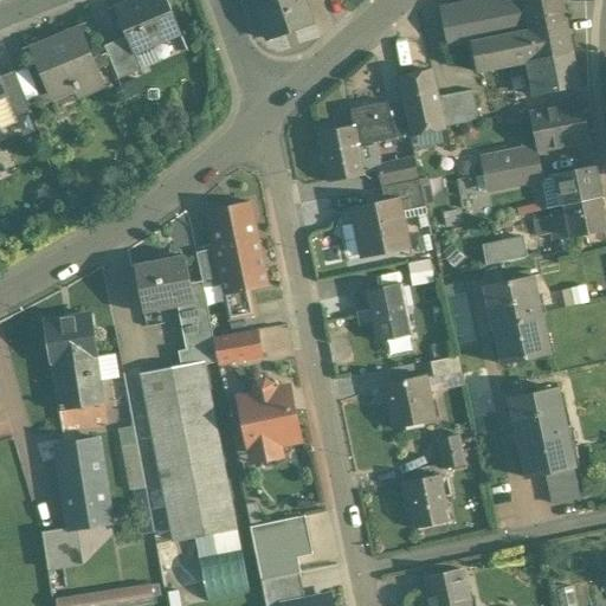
[(166,0),(140,0),(115,11),(126,38),(133,53),(135,53),(181,34),(166,0)]
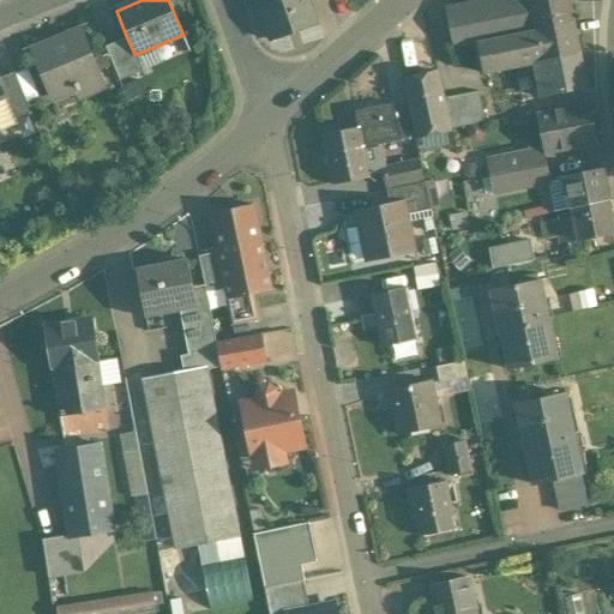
[(254,0),(270,41),(317,24),(307,0),(254,0)]
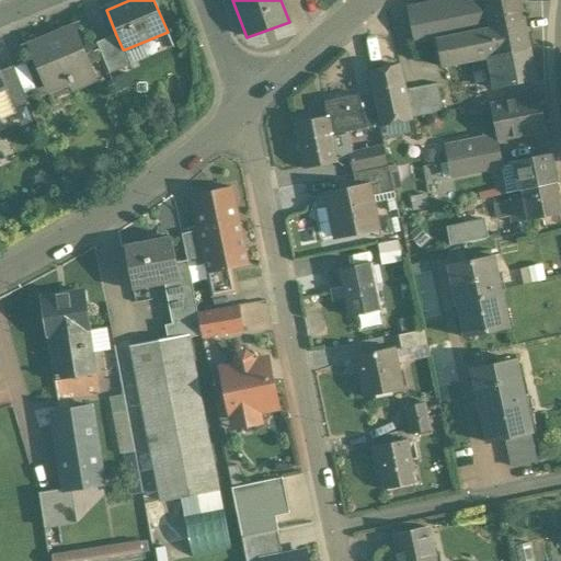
[(484,0),(441,0),(408,7),(416,42),(437,38),(490,27),(484,0)]
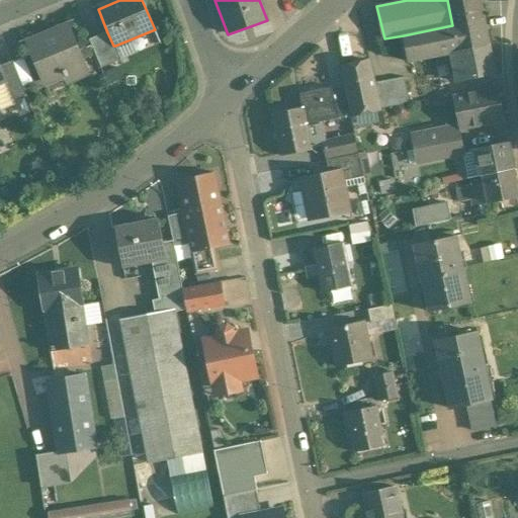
[(479,0),(447,0),(452,25),(483,19),(479,0)]
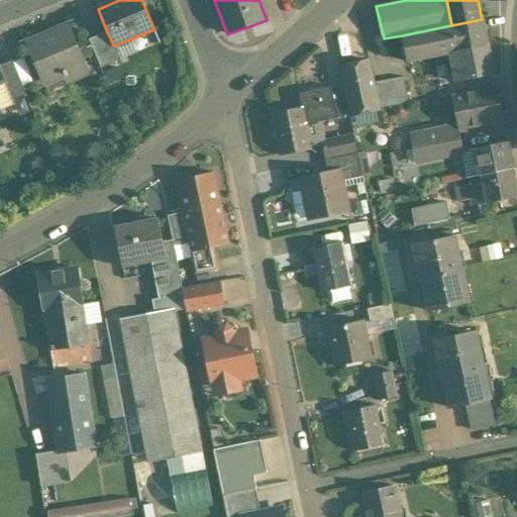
[(451,25),(403,35),(409,61),(450,53),(456,82),(494,74),(483,19),(482,19),(451,25)]
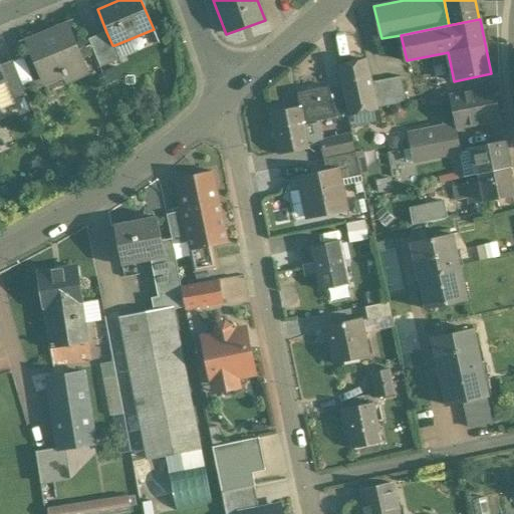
[(69,29),(28,46),(31,53),(42,80),(62,72),(66,83),(87,74),(69,29)]
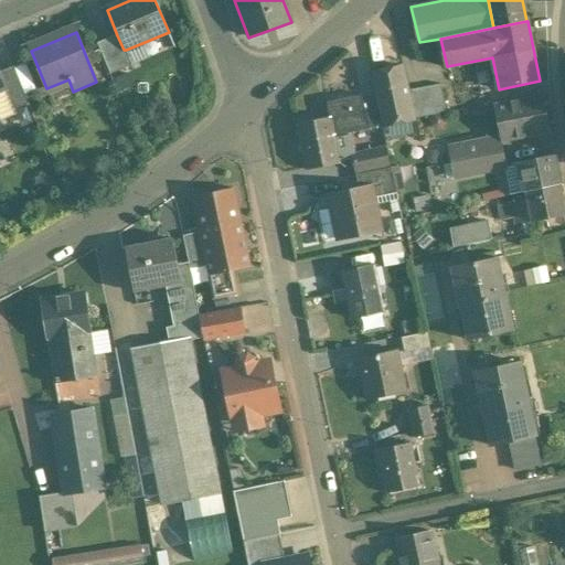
[(124,50),(117,35),(97,43),(110,75),(132,66),(126,50),(124,50)]
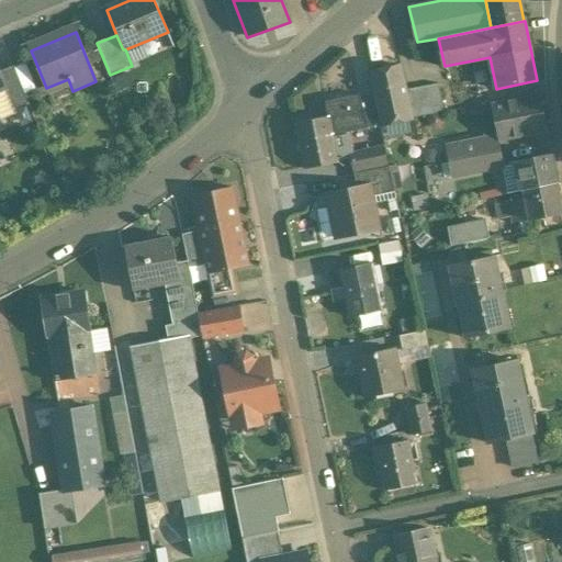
[(34,58),(13,67),(29,104),(48,96),(46,88),(34,58)]
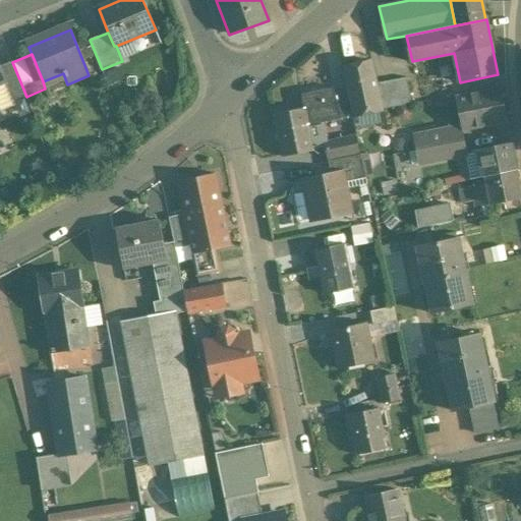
[(372,61),(343,67),(348,92),(353,115),(383,109),(378,82),(372,61)]
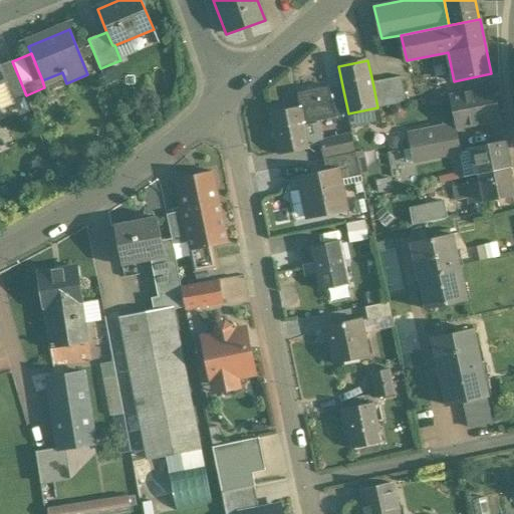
[(26,95),(12,61),(0,65),(0,68),(5,81),(4,82),(12,101),(26,95)]
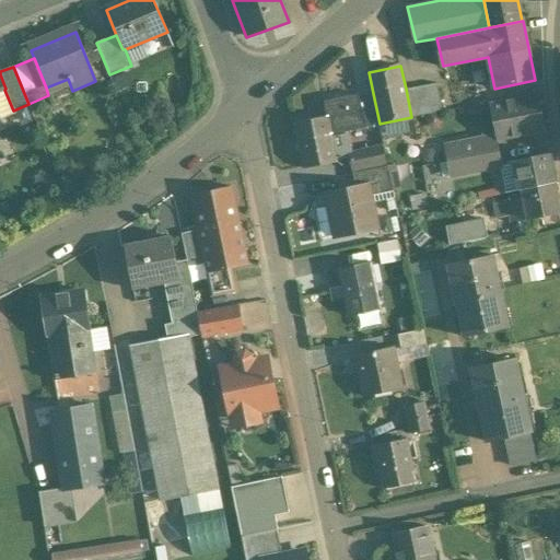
[(436,83),(406,89),(411,117),(443,111),(436,83)]
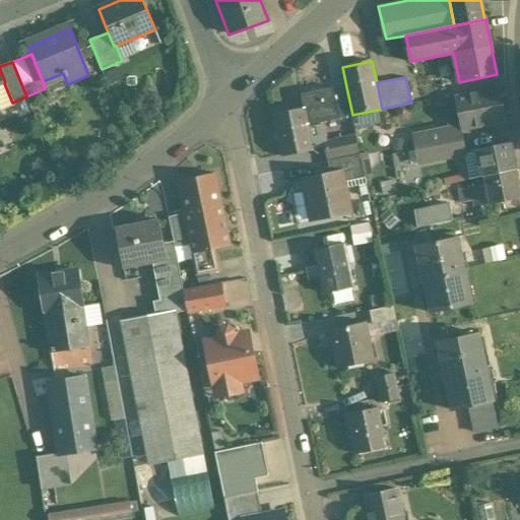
[(332,85),(300,91),(303,108),(307,125),(339,118),(334,93),(332,85)]
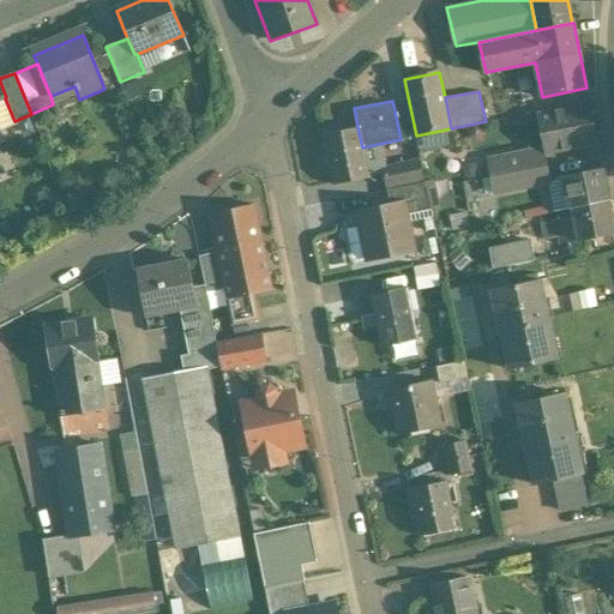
[(589,102),(523,115),(530,151),(531,151),(545,149),(546,155),(597,144),(589,102)]
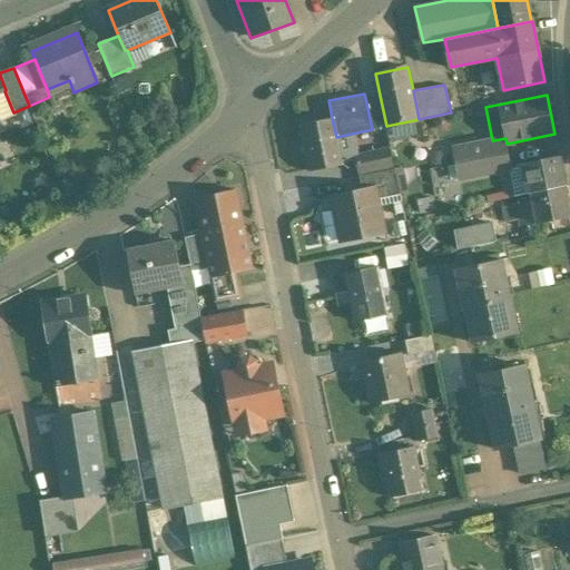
[(381,100),(366,102),(372,129),(386,127),(381,100)]
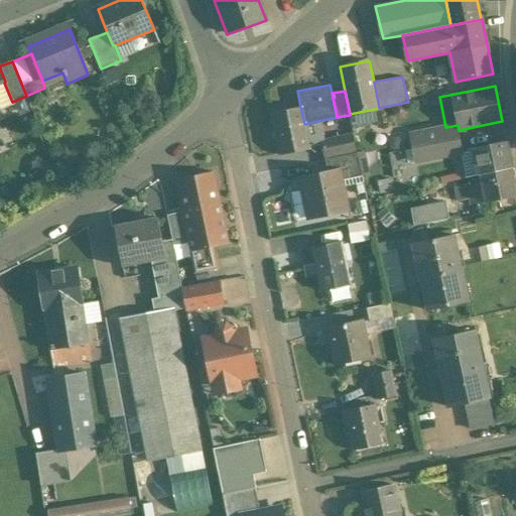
[(300,107),(271,112),(279,155),(309,149),(304,124),(300,107)]
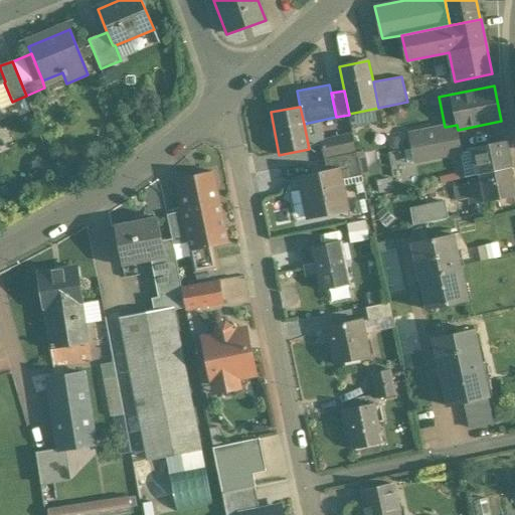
[(445,127),(409,134),(412,148),(425,146),(449,141),(446,127),(445,127)]
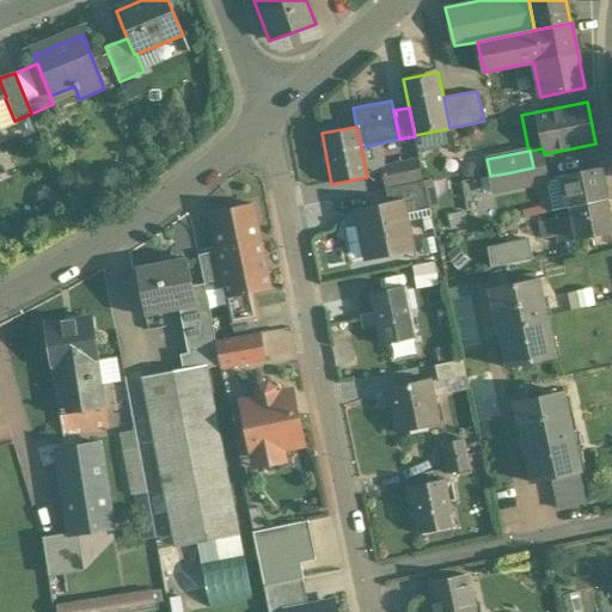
[(533,167),(506,173),(508,188),(548,181),(544,165),(533,167)]
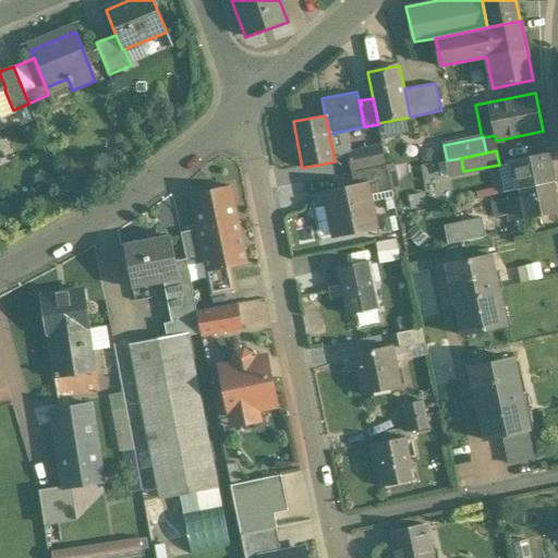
[(546,152),(510,159),(511,162),(497,166),(502,192),(513,190),(519,189),(552,182),(546,152)]
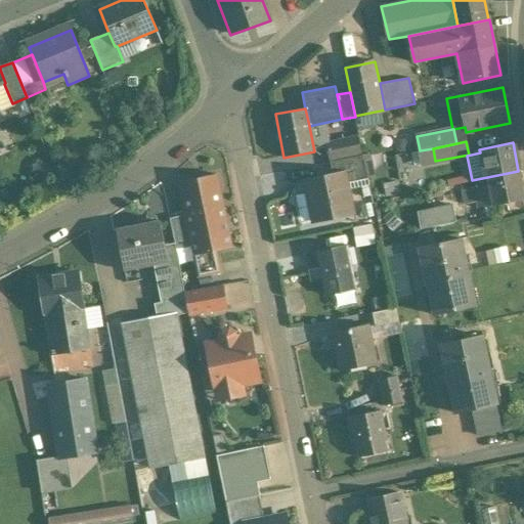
[(362,155),(331,162),(333,175),(344,173),(346,183),(368,178),(362,155)]
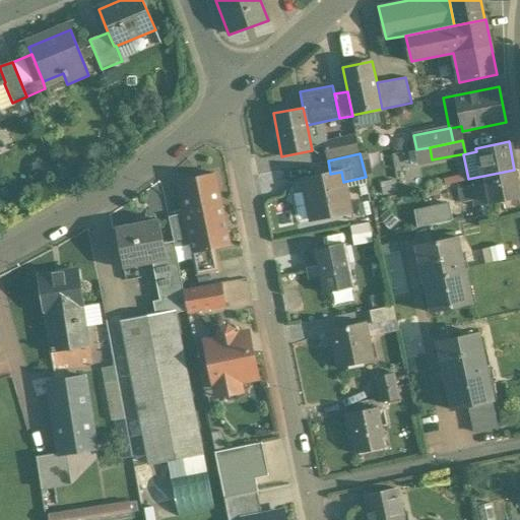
[(514,170),(483,176),(485,183),(489,202),(519,196),(514,170)]
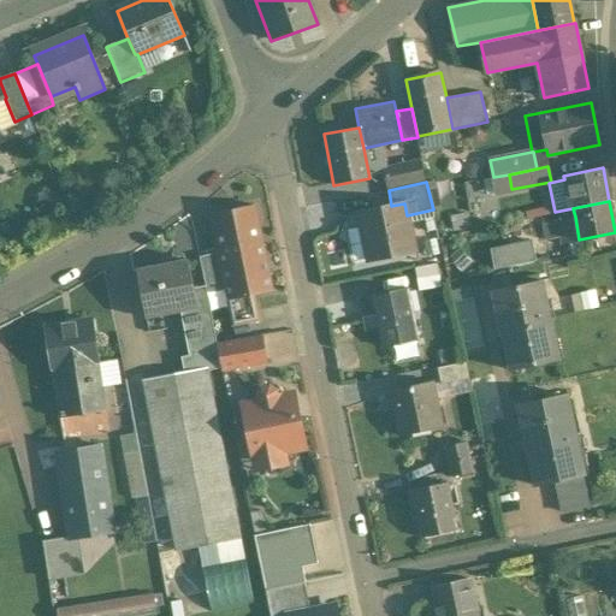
[(391,206),(360,213),(369,260),(414,250),(407,215),(404,203),(391,206)]
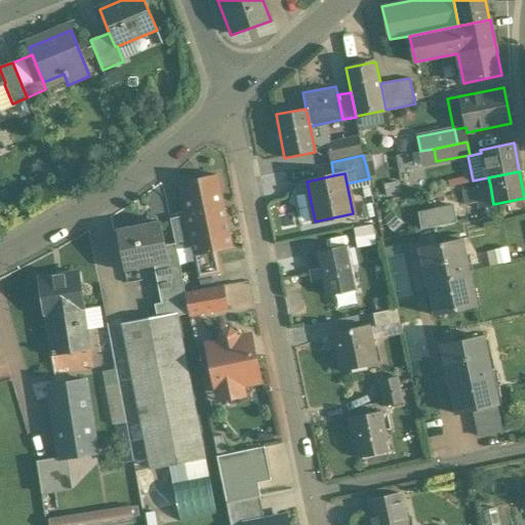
[(217,174),(179,183),(187,215),(193,248),(195,255),(214,251),(232,247),(217,174)]
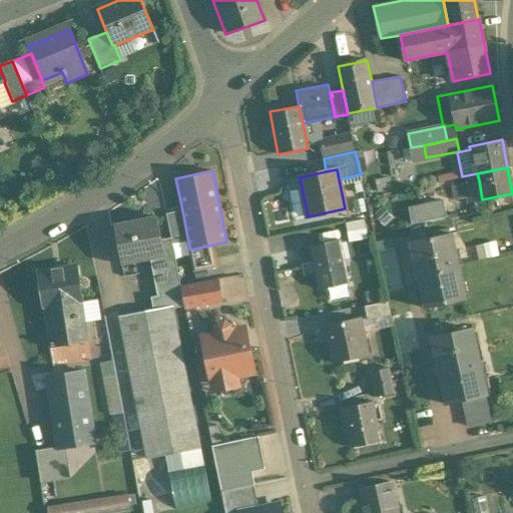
[(362,180),(354,182),(356,192),(364,190),(362,180)]
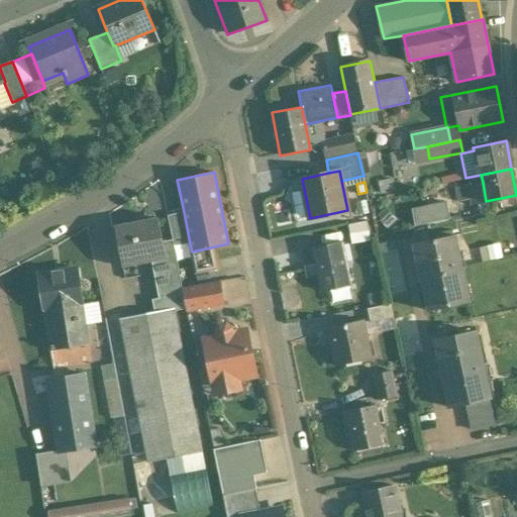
[(483,182),(455,187),(458,200),(470,198),(472,204),(486,201),(483,182)]
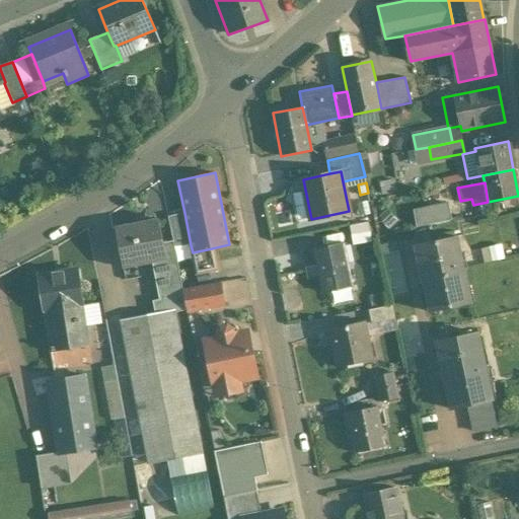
[(445,186),(433,189),(437,203),(448,200),(445,186)]
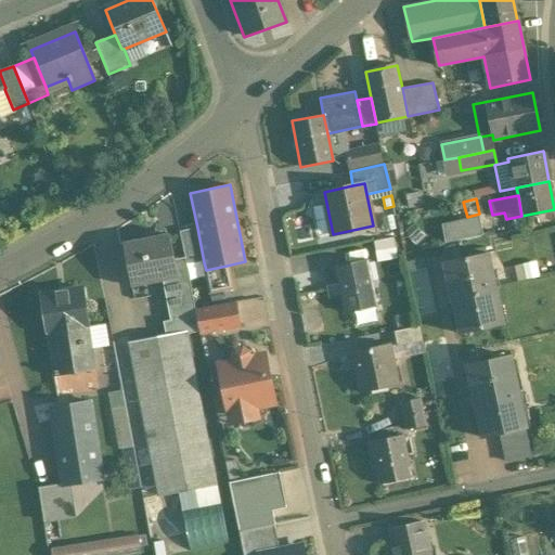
[(481,216),(443,221),(447,241),(485,234),(481,216)]
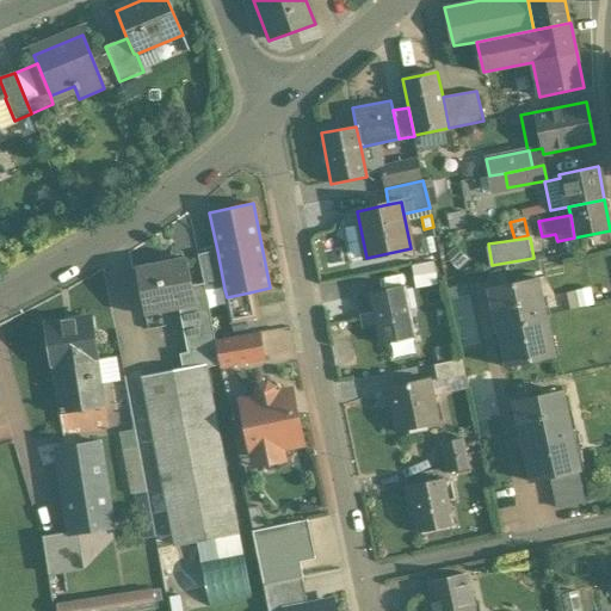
[(224,289),(217,251),(198,255),(204,284),(207,292),(224,289)]
